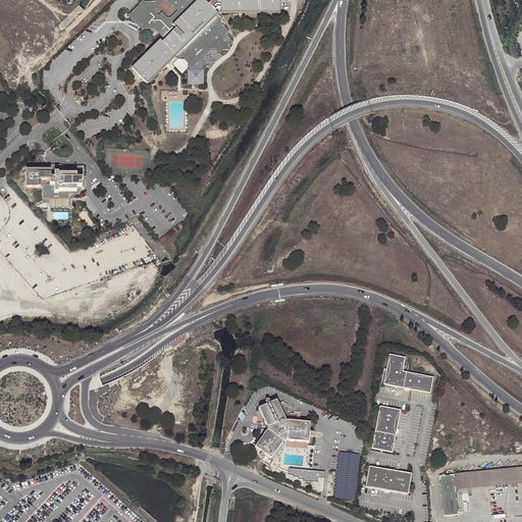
[(176,57),(175,55),(179,52),(179,53),(187,60),(189,62),(195,68),(195,70),(189,70),(189,84),(192,84),(203,84),(204,70),(200,69),(200,67),(196,63),(210,49),(217,49),(220,53),(222,50),(228,51),(229,47),(227,46),(231,42),(226,38),(226,34),(228,32),(221,24),(221,19),(218,16),(217,15),(215,11),(217,9),(221,9),(221,13),(279,13),(279,1),(280,0),(158,0),(155,3),(143,3),(142,29),(156,29),(166,39),(163,43),(160,41),(133,68),(148,85),(176,57)]
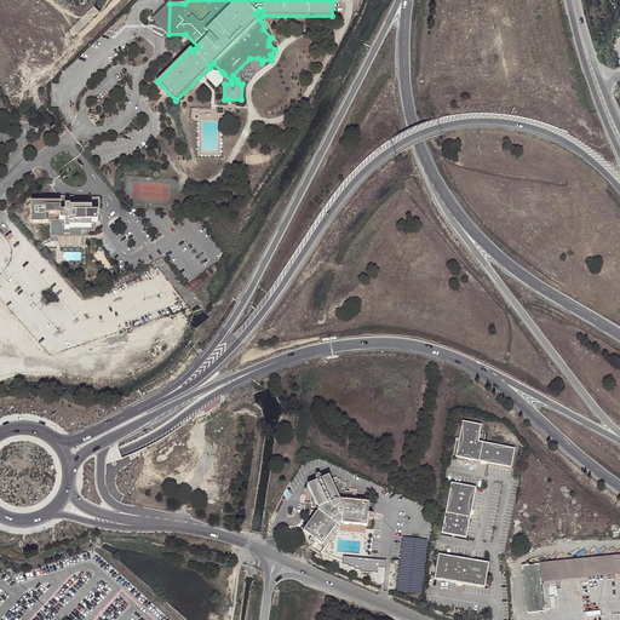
[(168,34),(170,4),(166,7),(155,17),(153,18),(154,19),(164,29),(165,30),(168,34)]
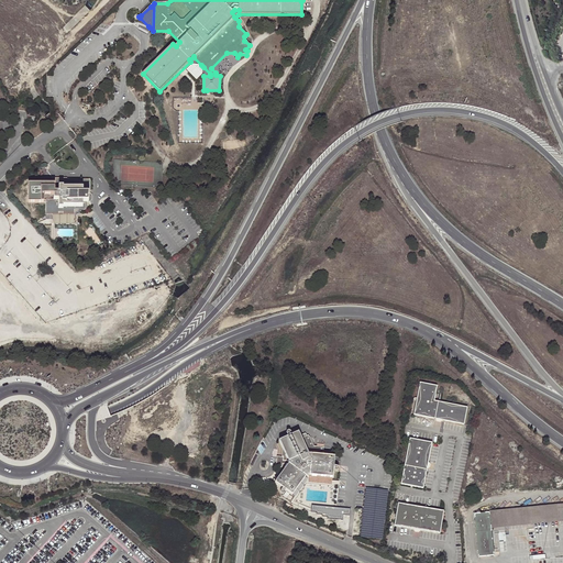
[(54,196),(53,196),(53,201),(45,201),(45,203),(45,216),(45,221),(52,221),(52,216),(57,216),(57,213),(62,213),(62,216),(74,216),(74,212),(79,212),(79,211),(85,211),(85,203),(88,203),(88,190),(90,191),(90,181),(66,181),(66,179),(61,179),(54,179),(54,185),(54,196)]
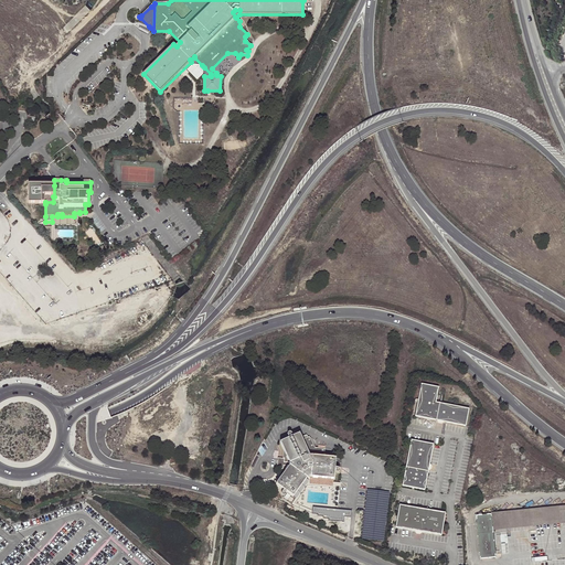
[(51,196),(53,196),(54,196),(54,185),(28,185),(28,204),(43,204),(45,204),(45,202),(44,202),(44,196),(51,196)]
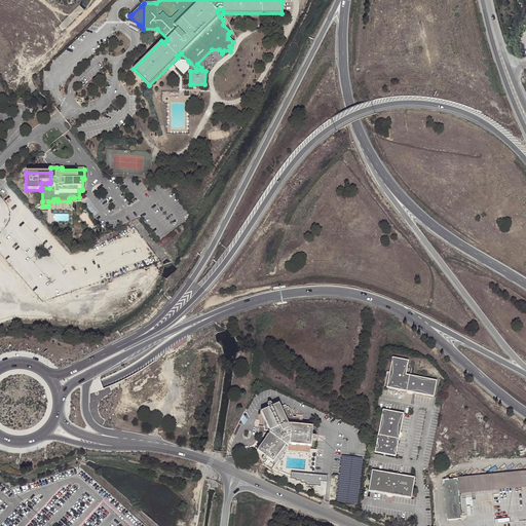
[(421,393),(424,377),(406,374),(409,360),(392,357),(386,386),(421,393)]
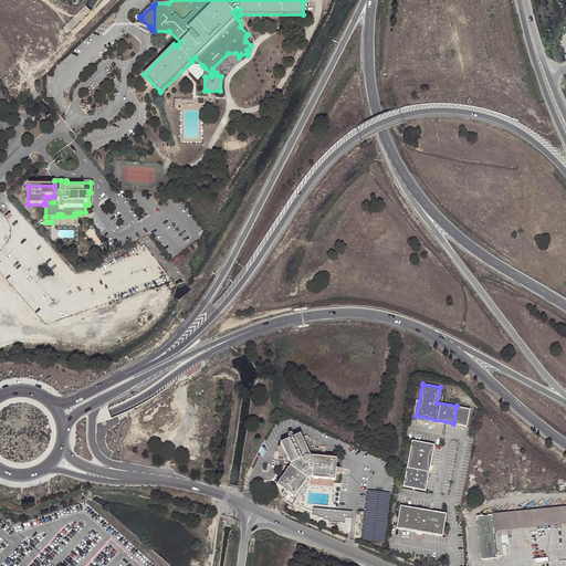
[(467,426),(470,409),(457,406),(453,423),(467,426)]
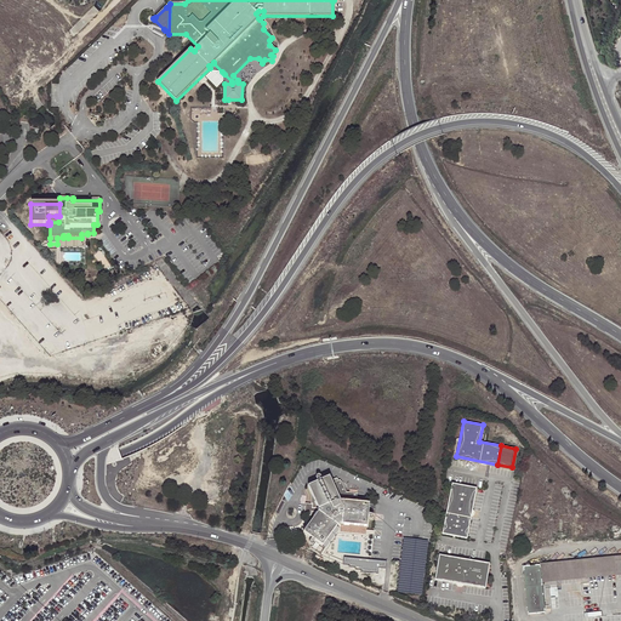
[(320,480),(307,486),(311,495),(309,505),(307,505),(307,517),(309,517),(308,525),(302,534),(311,539),(322,546),(336,525),(339,524),(341,524),(366,528),(366,519),(368,517),(369,503),(355,502),(357,494),(349,493),(346,493),(341,482),(339,482),(337,482),(336,479),(330,482),(329,477),(325,478),(324,476),(319,478),(320,480)]
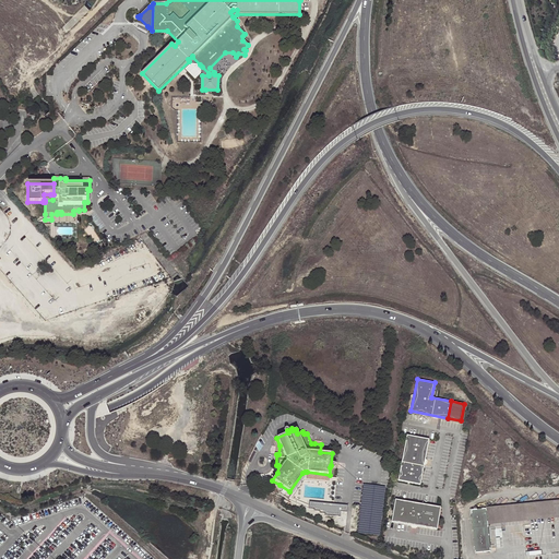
[(419,484),(429,439),(406,435),(397,479),(419,484)]
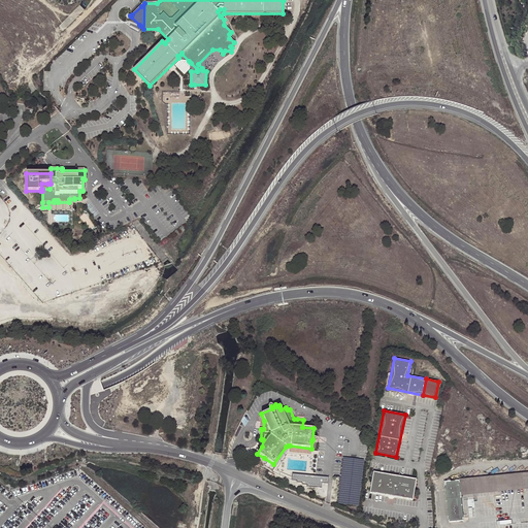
[(527,471),(460,480),(460,481),(446,483),(450,522),(463,521),(463,515),(461,496),(461,493),(527,485),(527,471)]
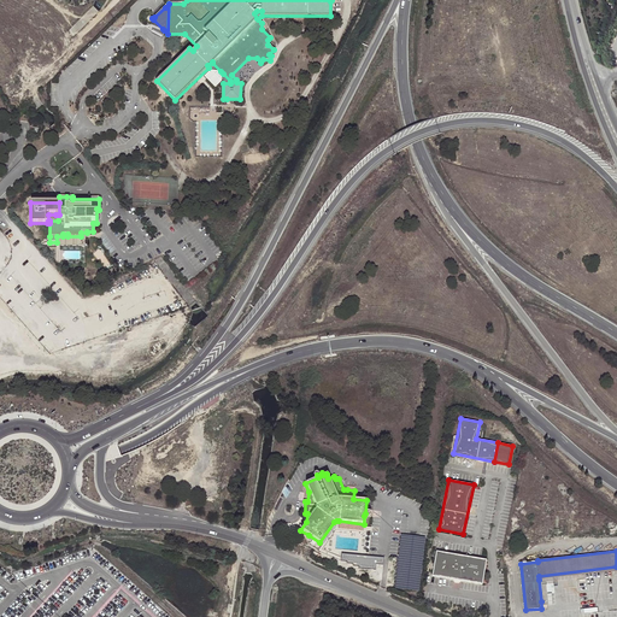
[(481,586),(486,560),(435,552),(432,577),(481,586)]
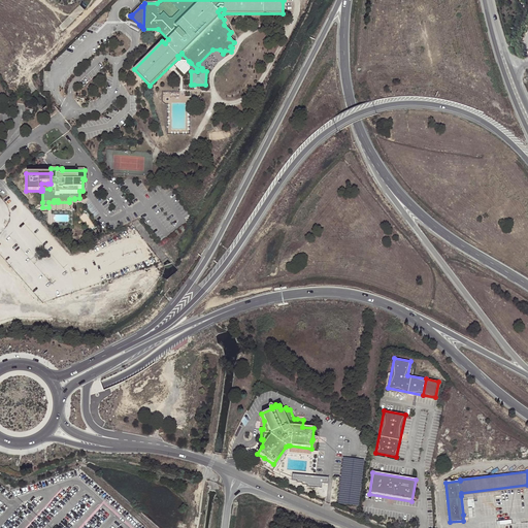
[(328,477),(292,474),(291,480),(298,481),(298,483),(302,483),(302,485),(307,486),(306,488),(321,489),(321,484),(328,485),(328,477)]
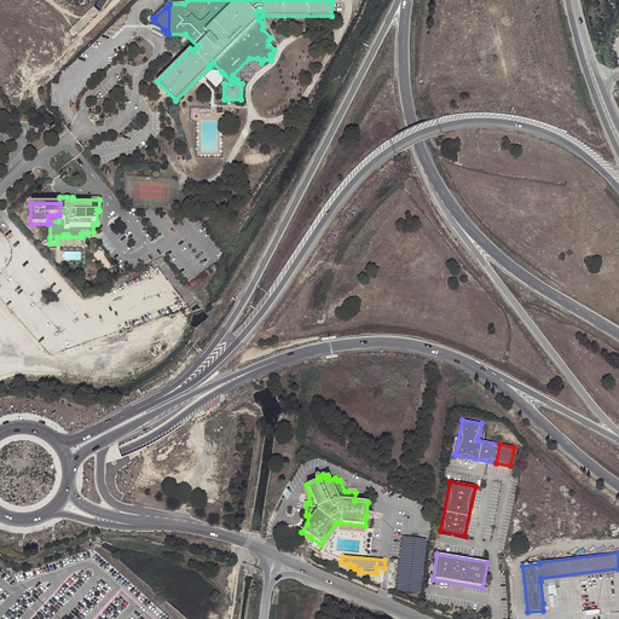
[(618,568),(541,578),(541,582),(548,580),(618,573),(618,568)]
